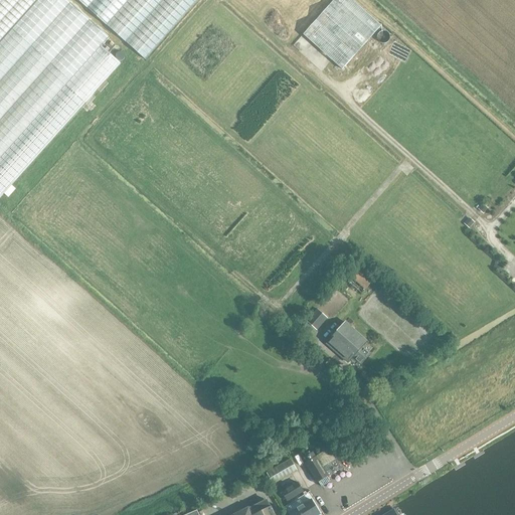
[(0,0),(0,197),(121,62),(112,53),(110,55),(101,47),(109,37),(66,0),(0,0)]
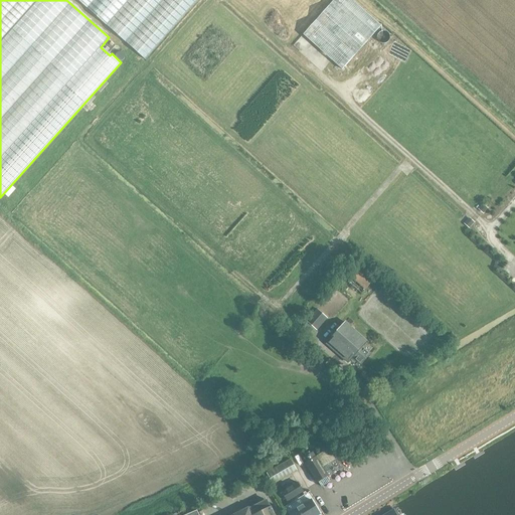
[(76,0),(145,60),(198,0),(76,0)]
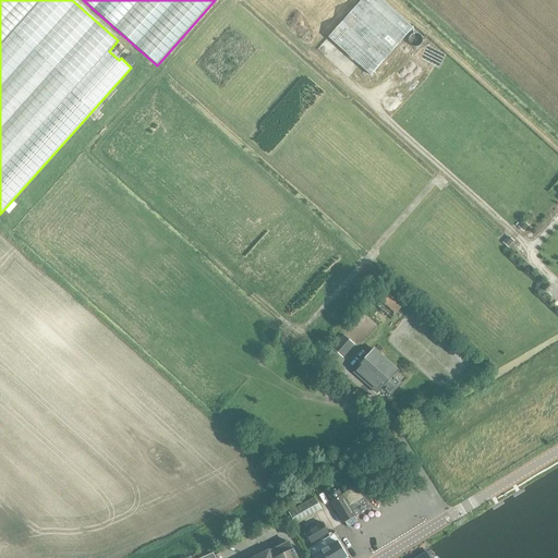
[(371,75),(414,27),(383,0),(361,0),(328,37),(371,75)]
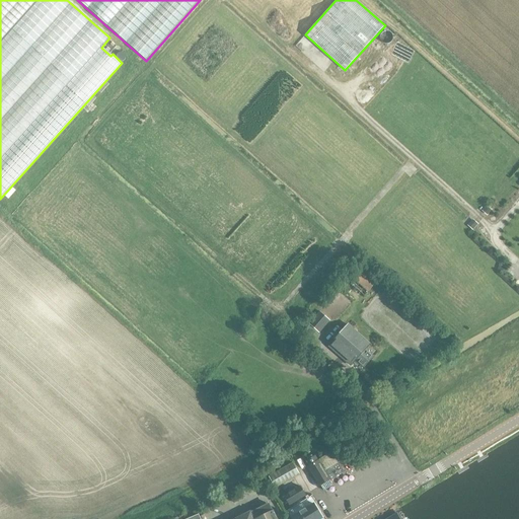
[(109,54),(117,46),(110,41),(104,49),(109,54)]
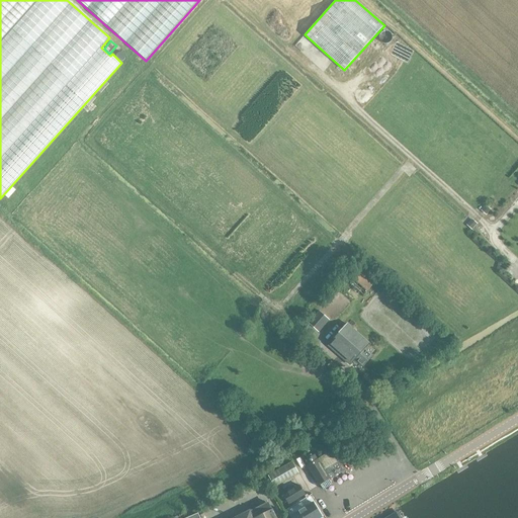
[(363,295),(378,278),(365,266),(349,283),(363,295)]
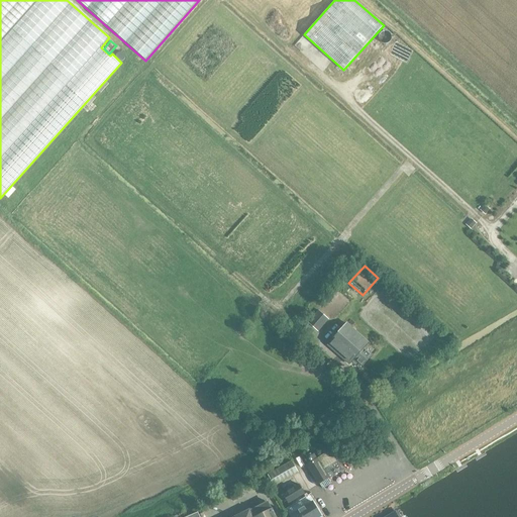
[(318,331),(330,319),(319,309),(308,322),(309,323),(301,332),(308,338),(316,329),(318,331)]
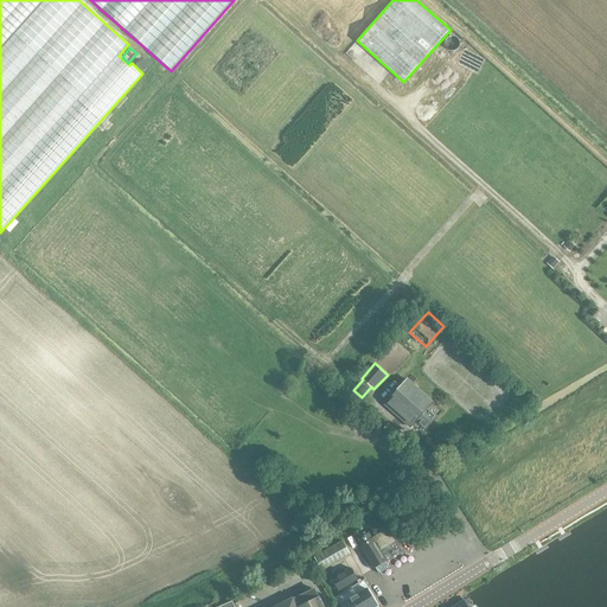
[(426,432),(438,419),(428,409),(433,403),(407,381),(385,404),(411,428),(414,426),(417,429),(420,427),(426,432)]
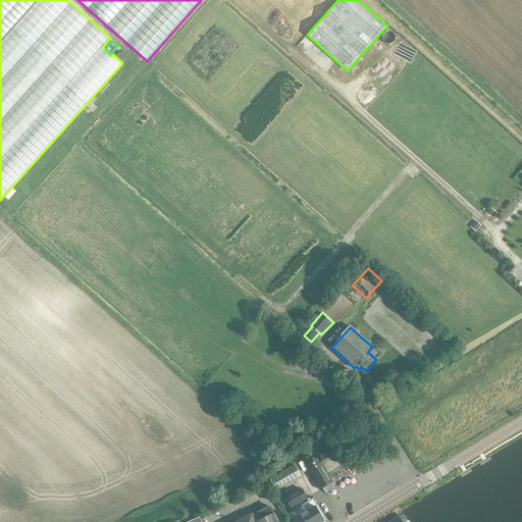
[(327,473),(342,465),(334,454),(319,463),(317,459),(309,465),(311,468),(310,469),(321,488),(332,482),(327,473)]
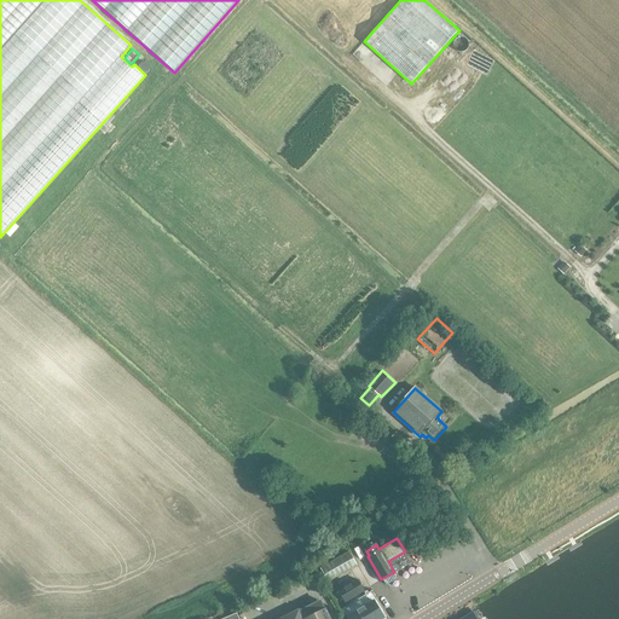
[(357,566),(350,553),(320,570),(328,583),(357,566)]
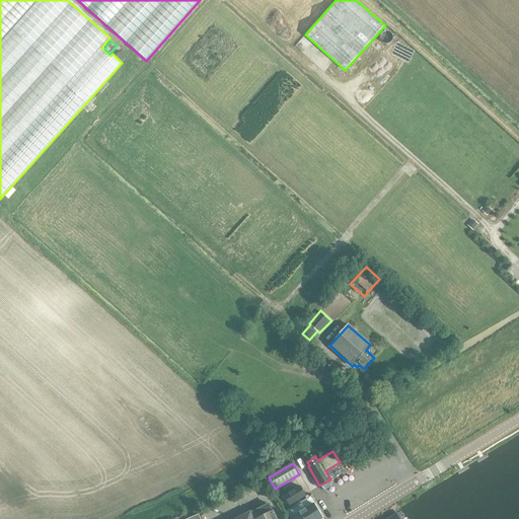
[(299,487),(284,497),(290,505),(305,496),(299,487)]
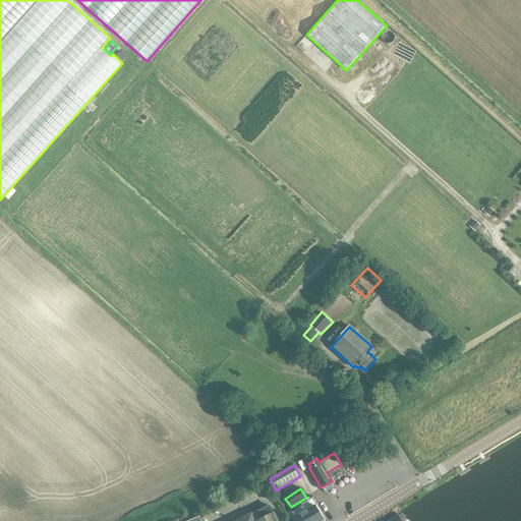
[(322,520),(324,520),(314,507),(317,505),(313,497),(287,513),(292,520),(294,519),(294,520),(322,520)]
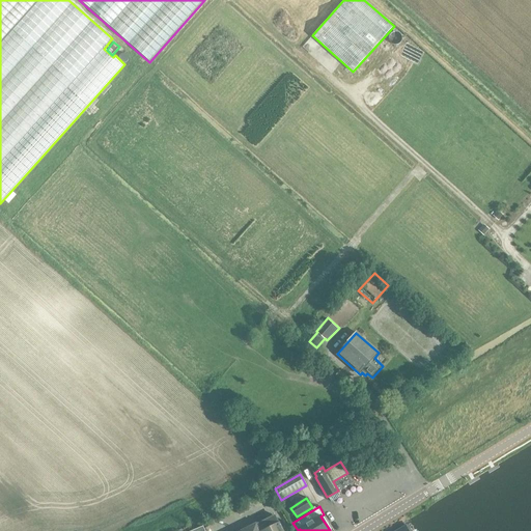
[(283,530),(277,519),(258,528),(260,530),(283,530)]
